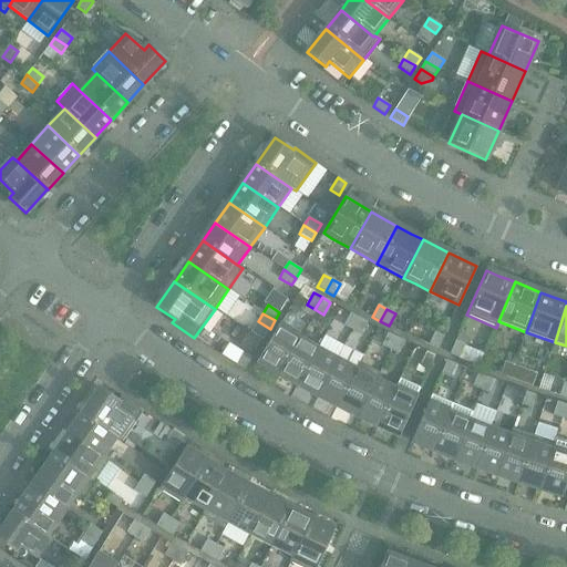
[(352,330),(359,318),(350,313),(343,326),(352,330)]
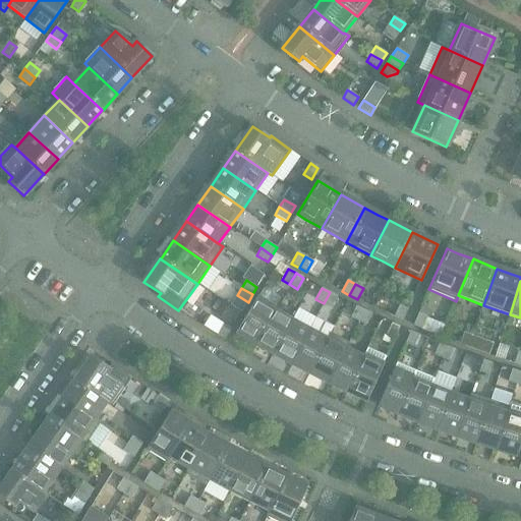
[(331,307),(338,296),(330,292),(324,303),(331,307)]
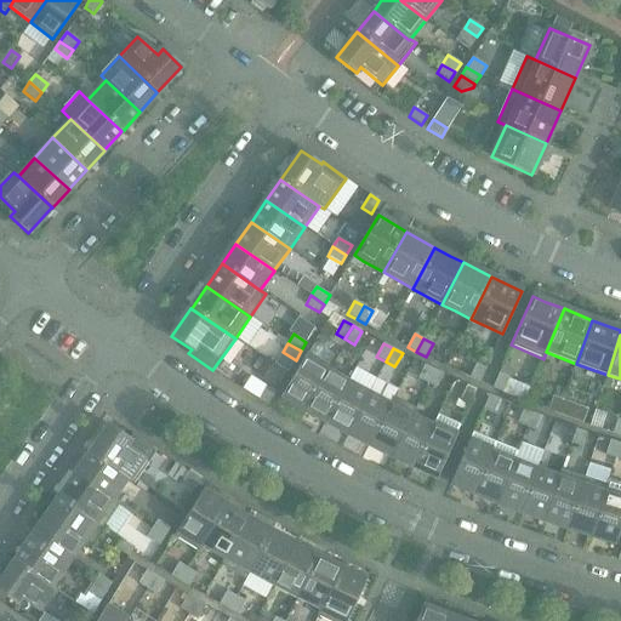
[(288,372),(296,360),(283,352),(273,365),(286,374),(288,372)]
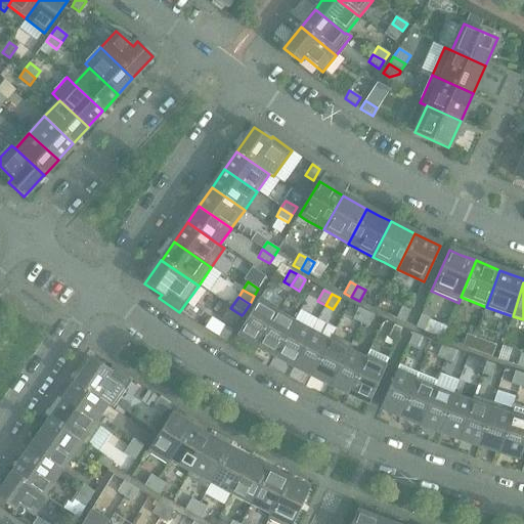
[(257,345),(276,311),(258,300),(237,334),(257,345)]
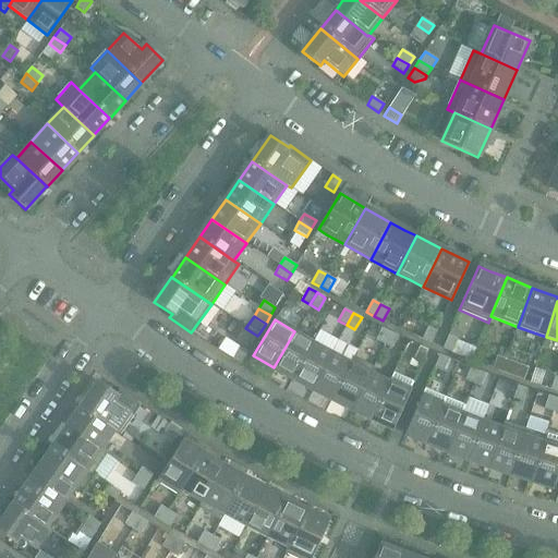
[(431,343),(437,331),(428,327),(422,340),(431,343)]
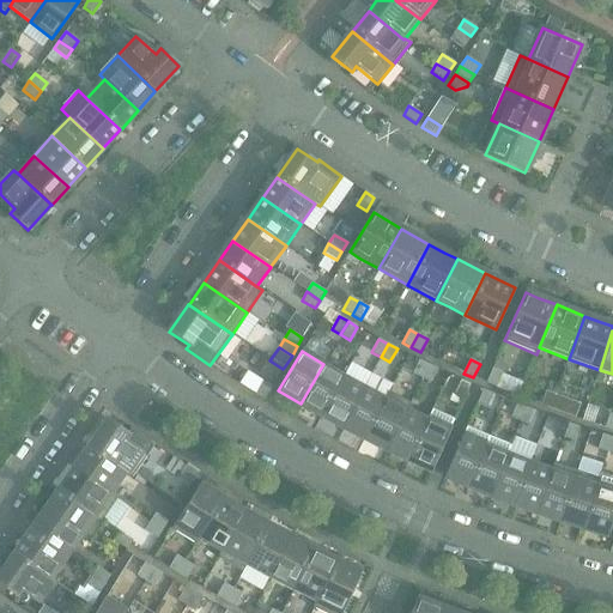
[(422,378),(429,365),(419,360),(413,374),(422,378)]
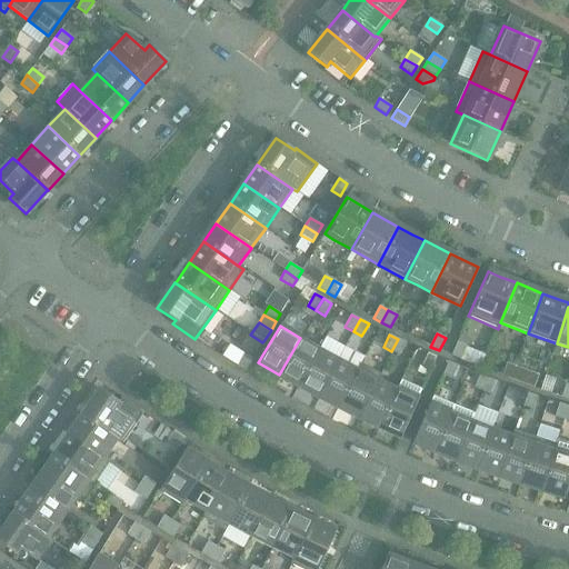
[(298,386),(319,349),(316,347),(300,338),(279,375),(298,386)]
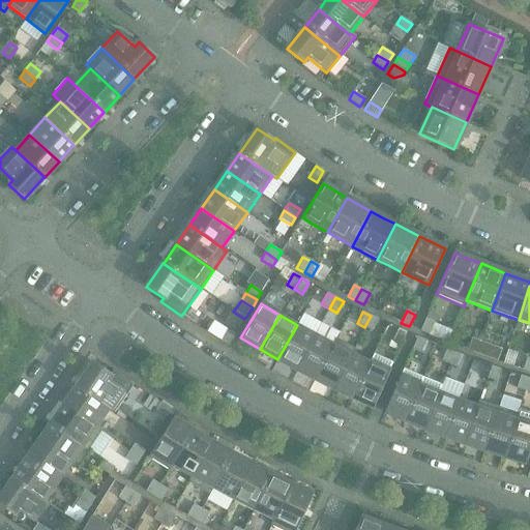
[(373,331),(379,319),(371,316),(364,327),(373,331)]
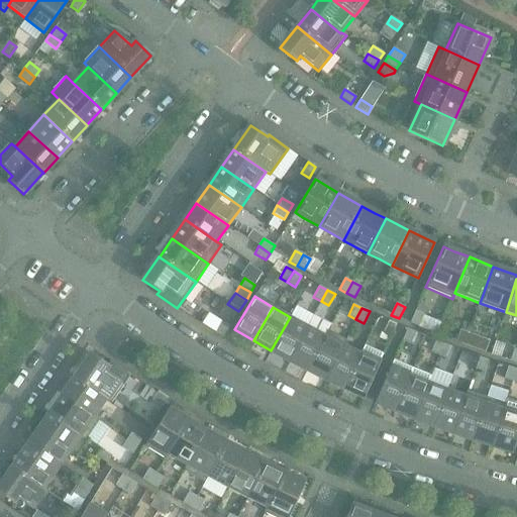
[(418,327),(423,315),(415,311),(410,323),(418,327)]
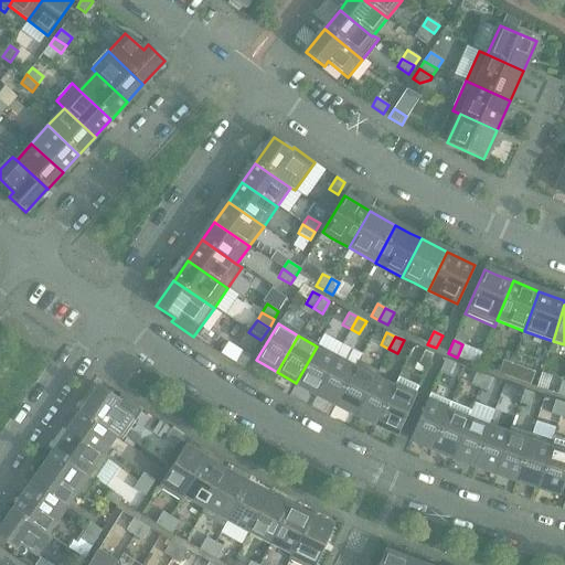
[(336,404),(355,366),(358,361),(359,361),(362,354),(343,344),(337,356),(316,394),(336,404)]
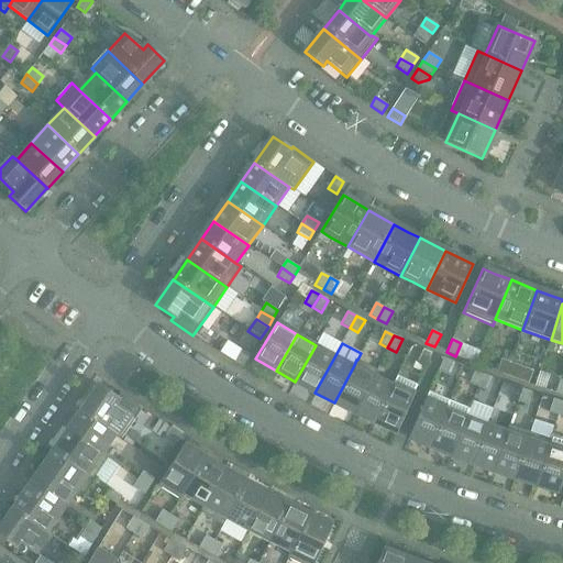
[(315,393),(335,355),(316,345),(295,382),(296,382),(315,393)]
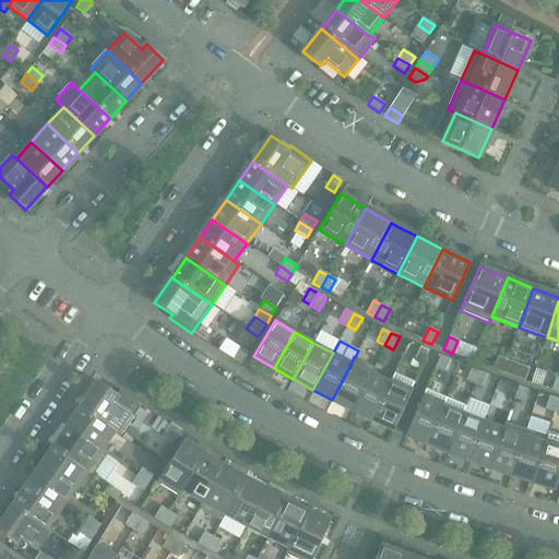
[(424,364),(429,351),(420,346),(415,359),(424,364)]
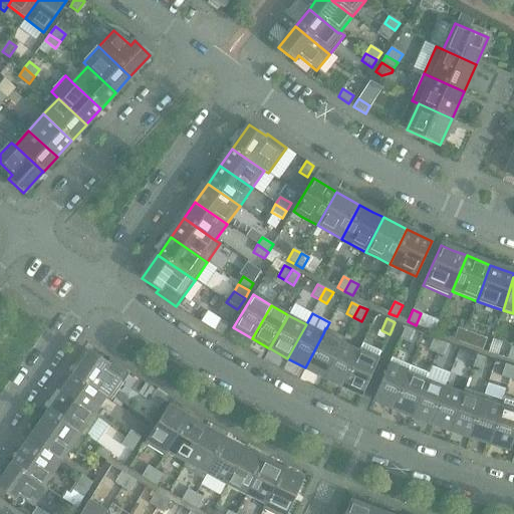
[(222,335),(228,324),(221,320),(214,331),(222,335)]
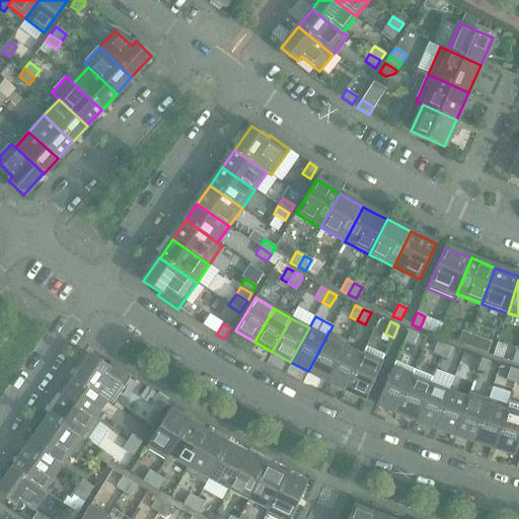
[(412,346),(418,334),(410,330),(403,342),(412,346)]
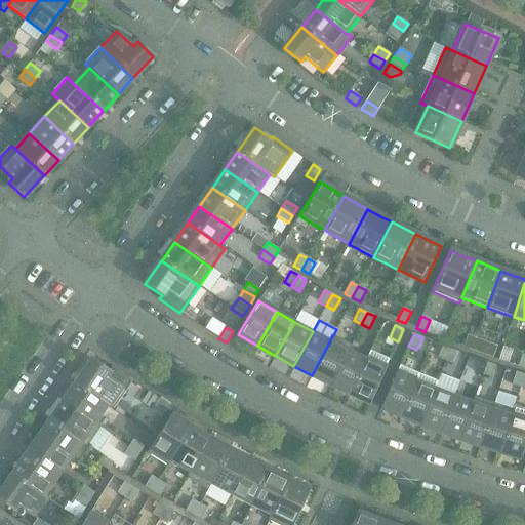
[(331,386),(349,350),(352,345),(333,335),(332,335),(330,340),(312,375),(313,375),(331,386)]
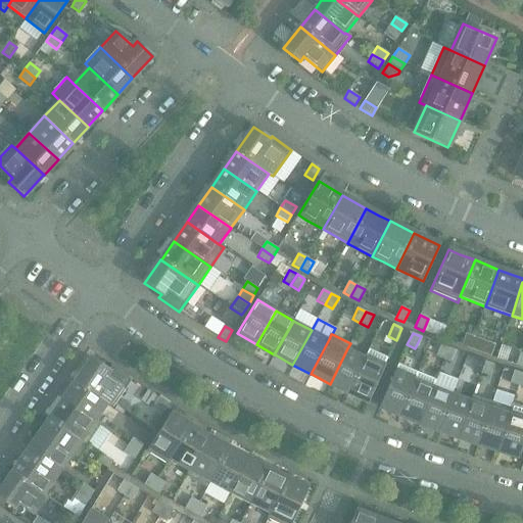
[(469,349),(474,337),(466,334),(461,346),(469,349)]
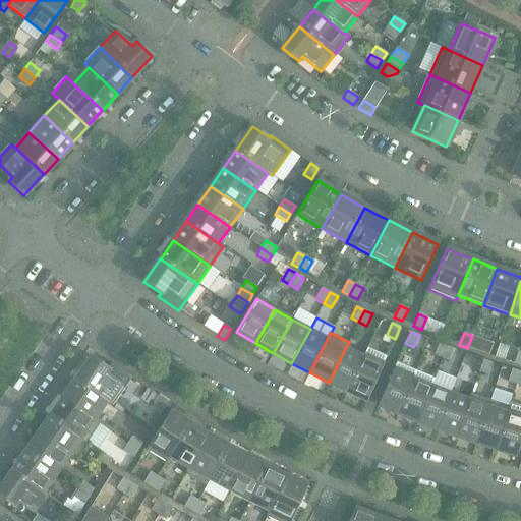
[(490,356),(495,344),(472,336),(467,348),(476,351),(490,356)]
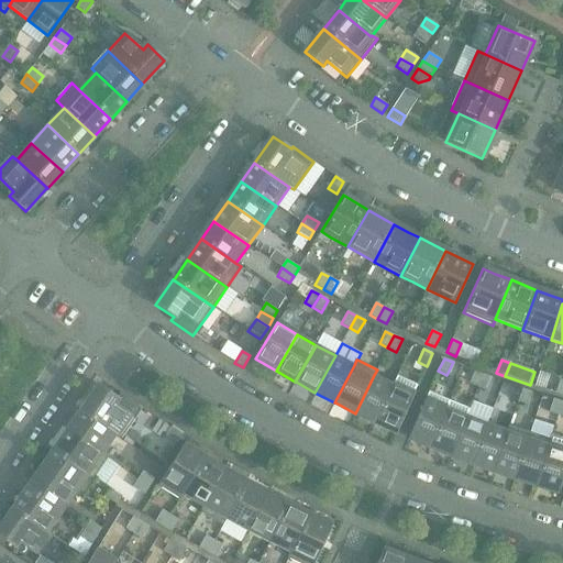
[(478,387),(483,374),(474,371),(470,384),(478,387)]
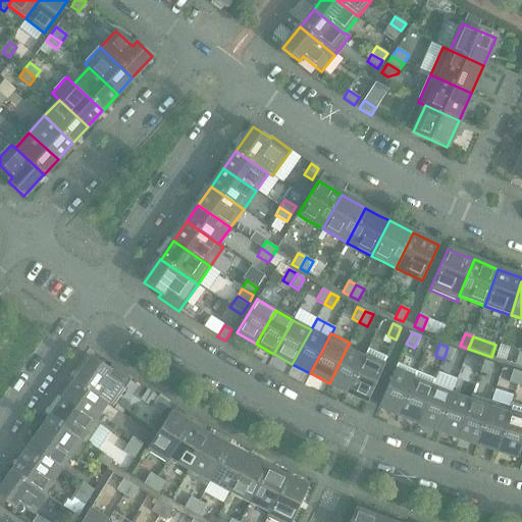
[(452,362),(456,351),(448,347),(444,359),(452,362)]
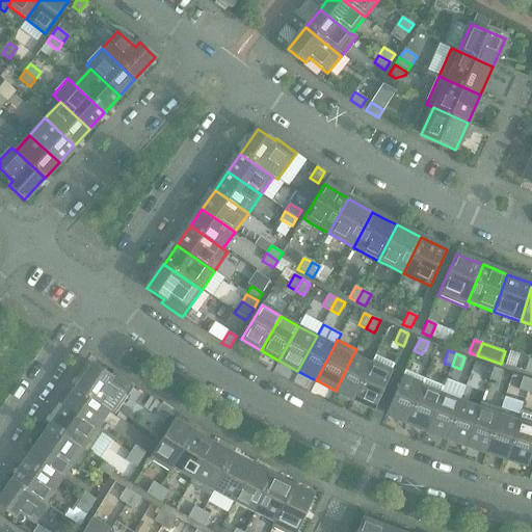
[(354,399),(372,363),(353,354),(336,391),(354,399)]
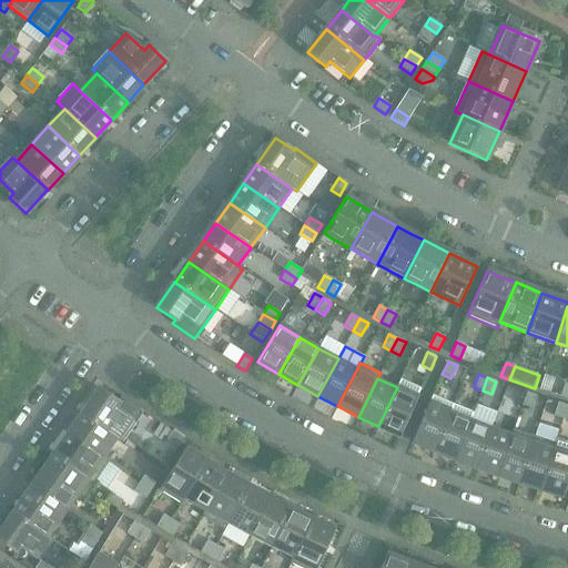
[(399,436),(421,389),(401,379),(397,387),(378,426),(399,436)]
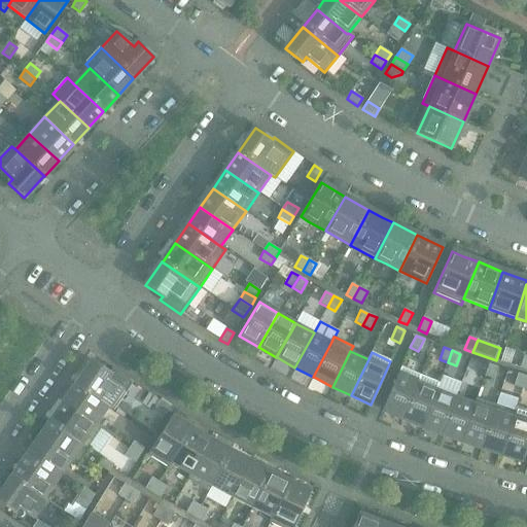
[(126,391),(107,378),(110,373),(109,373),(93,361),(76,385),(108,408),(112,411),(126,391)]
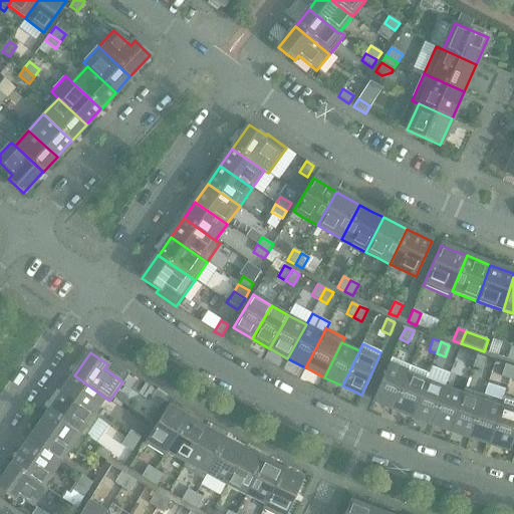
[(473,367),(477,355),(469,352),(465,364),(473,367)]
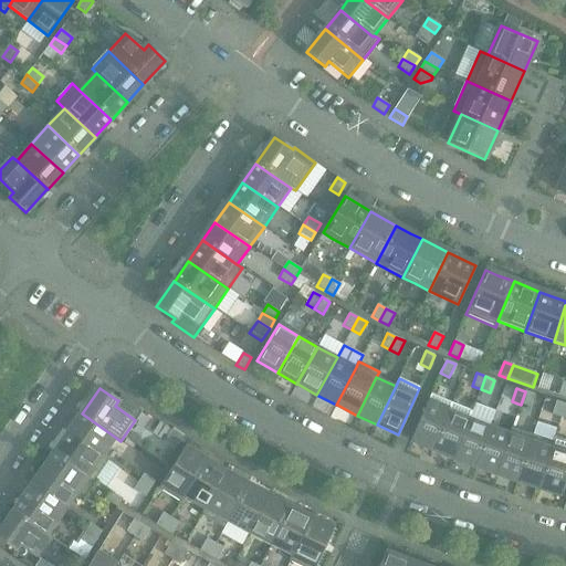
[(530,408),(534,395),(525,391),(521,405),(530,408)]
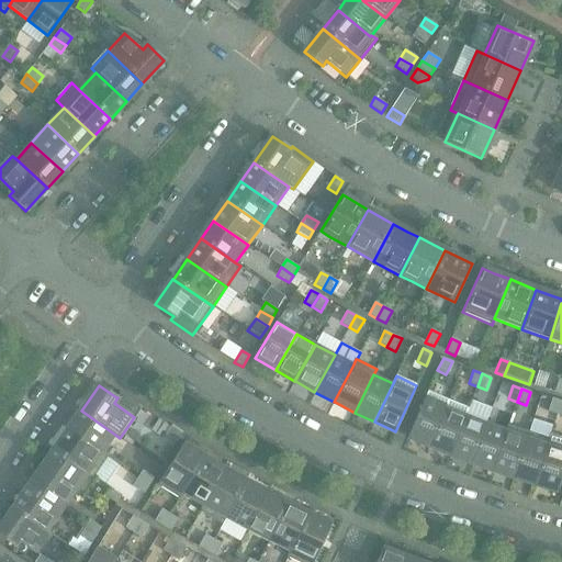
[(142,407),(120,392),(116,397),(117,397),(114,403),(134,417),(135,418),(142,407)]
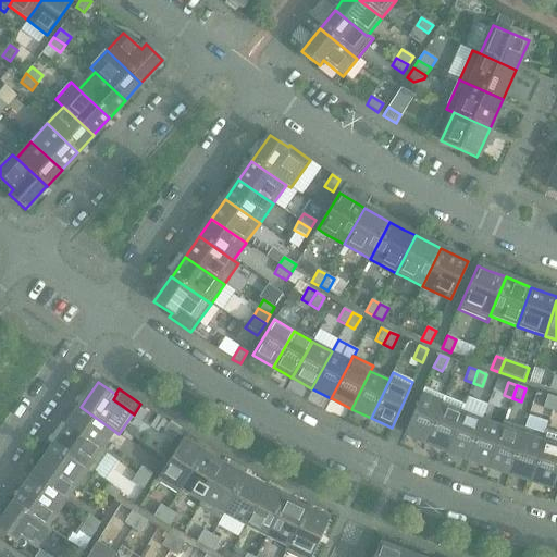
[(425,443),(442,404),(445,397),(424,388),(405,433),(425,443)]
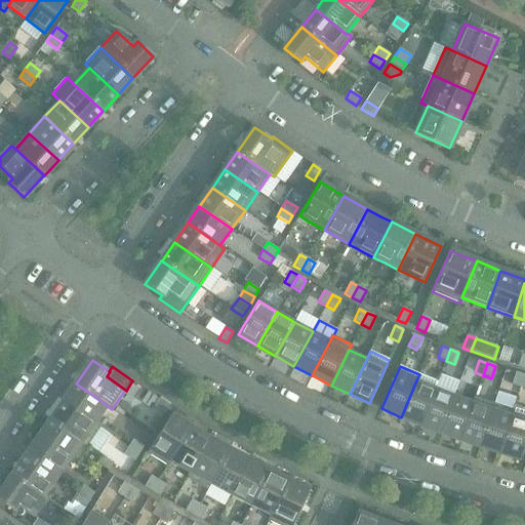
[(520,388),(524,375),(516,372),(512,385),(520,388)]
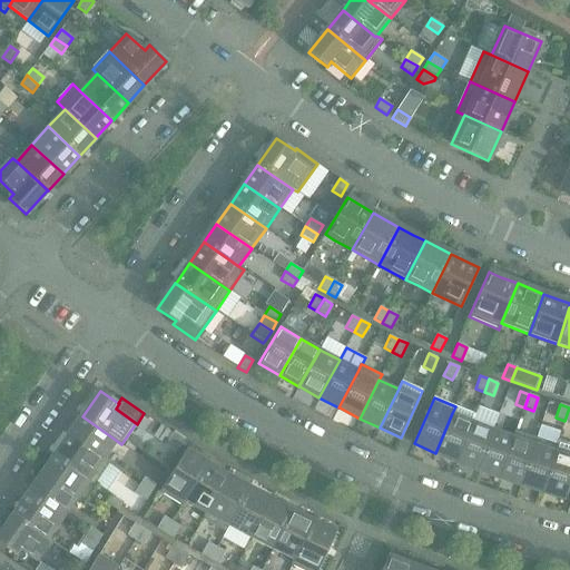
[(457,461),(472,421),(475,414),(455,406),(452,413),(435,453),(457,461)]
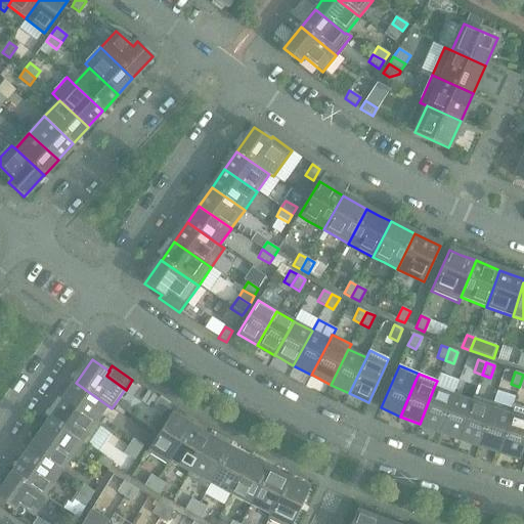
[(107,405),(76,383),(62,401),(95,424),(107,405)]
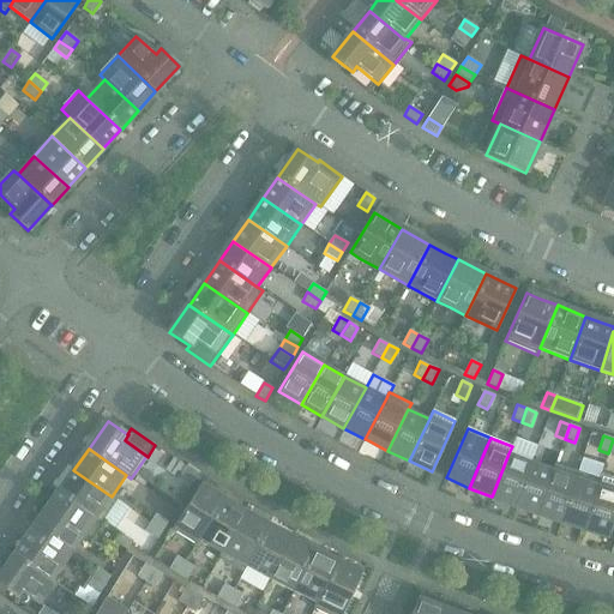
[(515,506),(531,462),(509,453),(492,497),(515,506)]
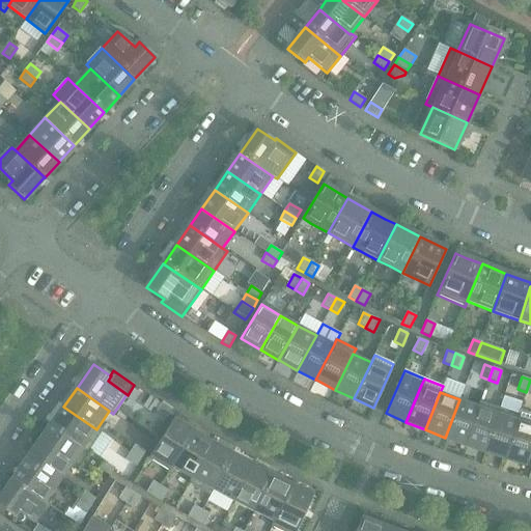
[(465,444),(478,407),(459,399),(445,438),(465,444)]
